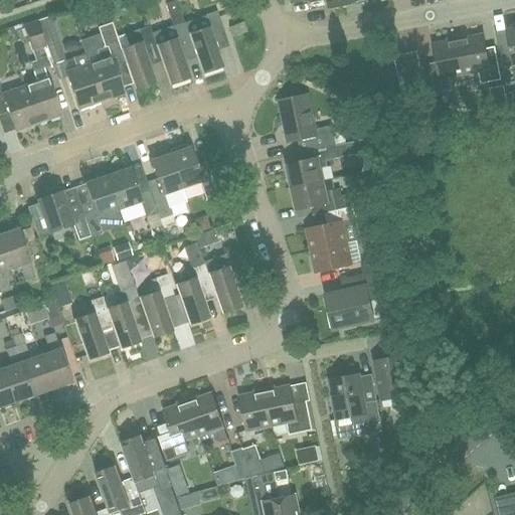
[(188,33),(184,22),(176,0),(165,4),(176,37),(188,33)]
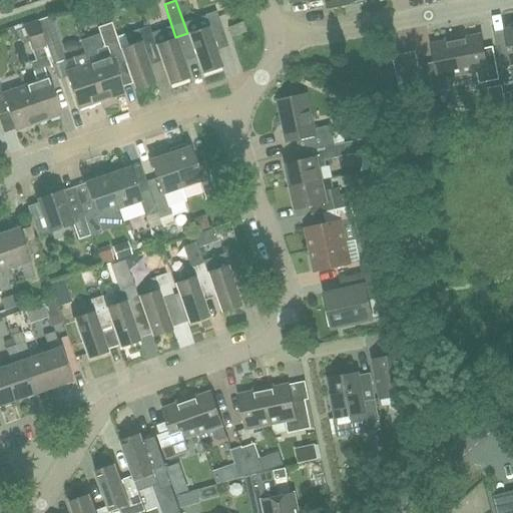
[(305,0),(305,2),(314,0),(324,0),(327,10),(367,2),(366,0),(305,0)]
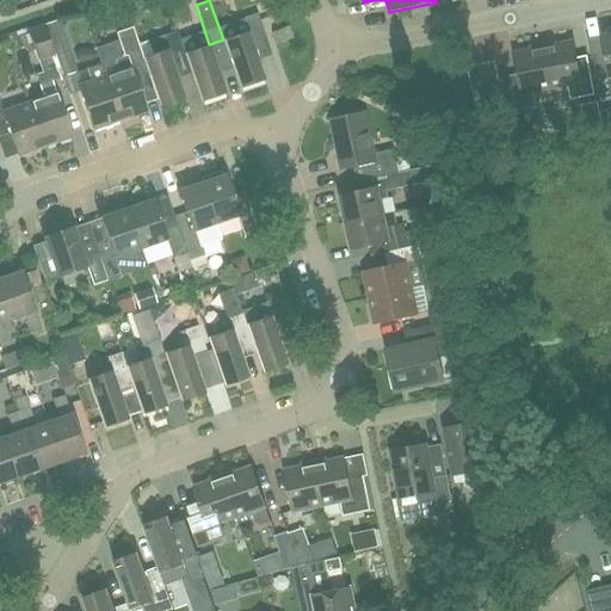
[(218,26),(223,39),(240,88),(265,79),(248,31),(261,26),(257,13),(218,26)]
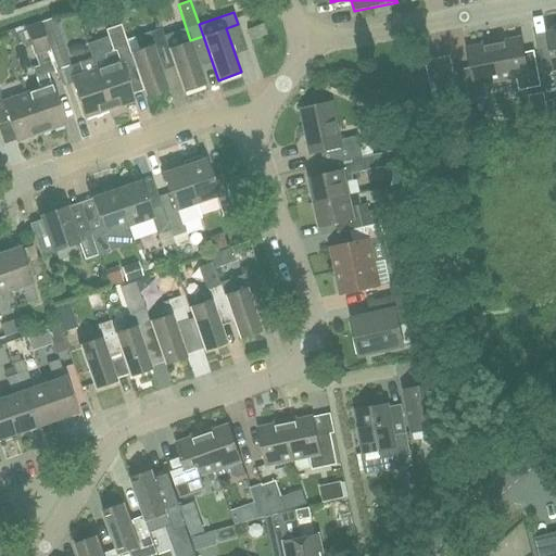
[(71,65),(54,17),(41,22),(58,70),(71,65)]
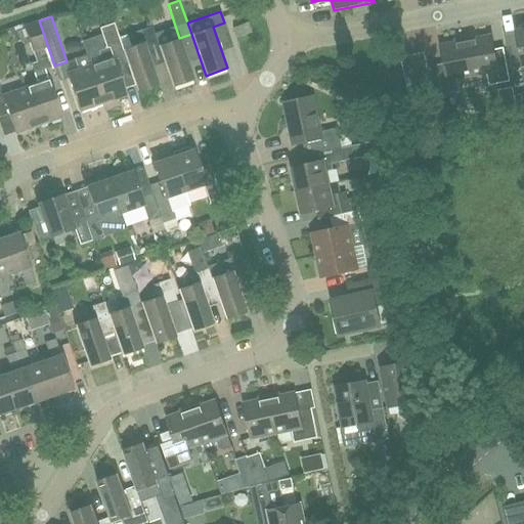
[(38,22),(25,26),(33,51),(47,46),(38,22)]
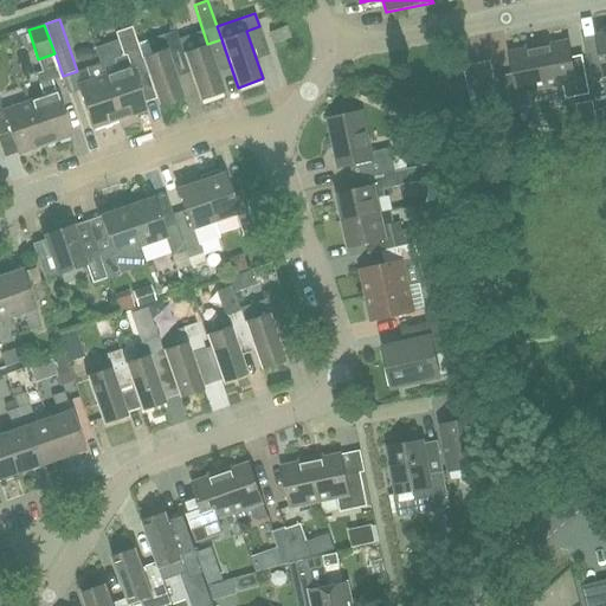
[(274,44),(290,37),(285,26),(270,32),(274,44)]
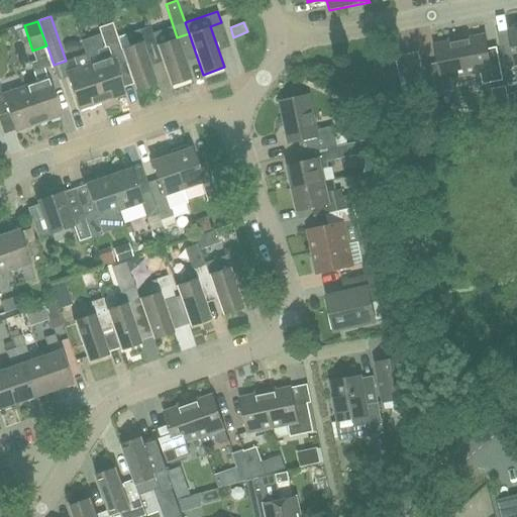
[(101,101),(124,94),(114,66),(125,62),(121,48),(112,23),(98,27),(105,47),(85,55),(101,101)]
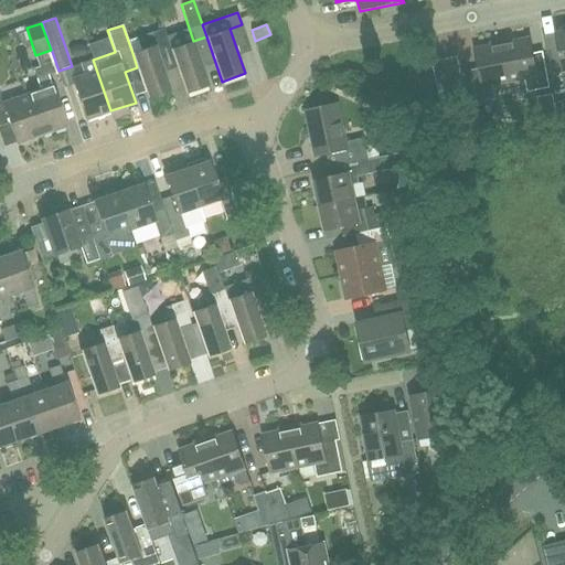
[(558,33),(556,33),(562,63),(548,66),(554,92),(564,89),(564,78),(564,72),(564,71),(564,27),(560,28),(558,30),(558,33)]
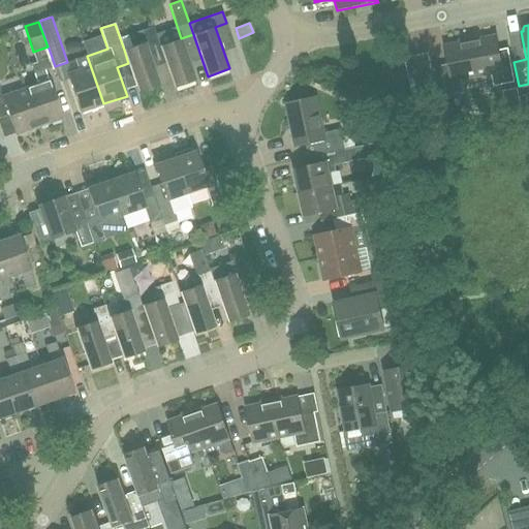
[(132,47),(124,50),(128,63),(138,92),(159,85),(145,42),(157,38),(153,27),(128,35),(132,47)]
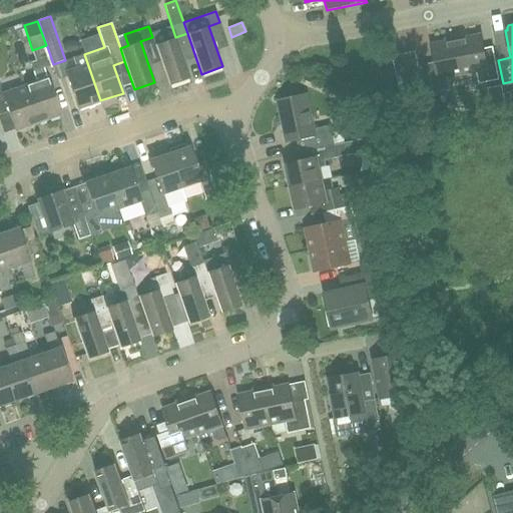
[(485,52),(481,35),(456,40),(463,75),(477,72),(479,83),(500,79),(494,50),(485,52)]
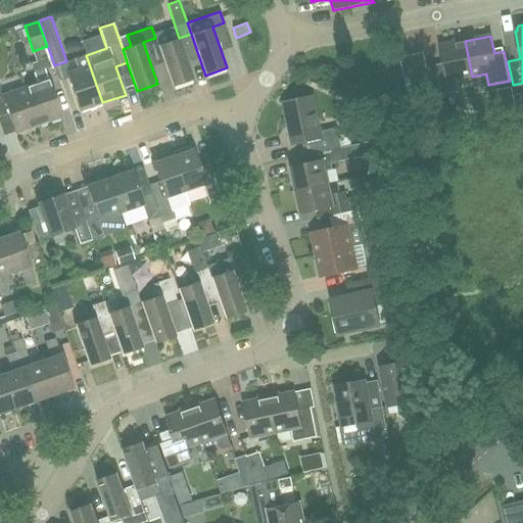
[(179,38),(175,40),(157,46),(173,87),(193,80),(179,38)]
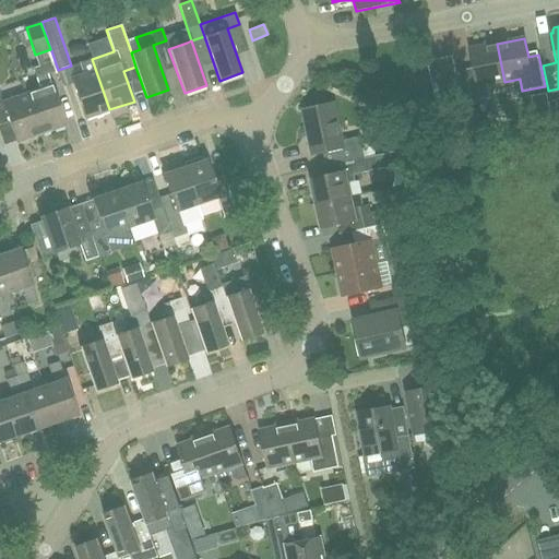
[(504,82),(497,44),(470,49),(473,69),(458,71),(464,103),(490,97),(488,85),(504,82)]
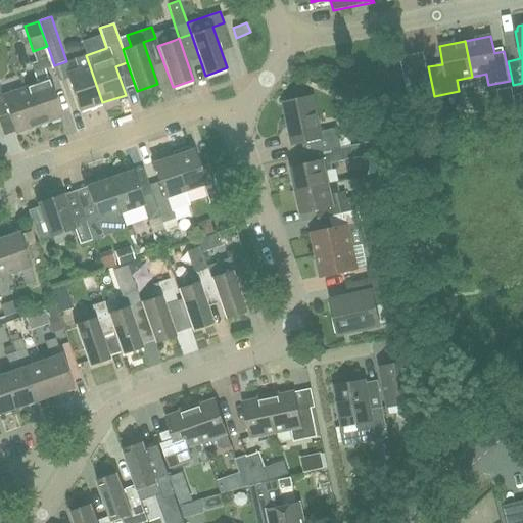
[(80,110),(102,102),(86,55),(63,62),(80,110)]
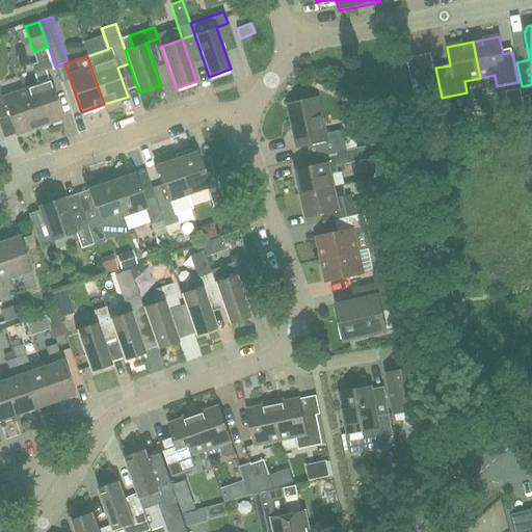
[(38,127),(62,118),(46,71),(33,75),(37,85),(26,89),(38,127)]
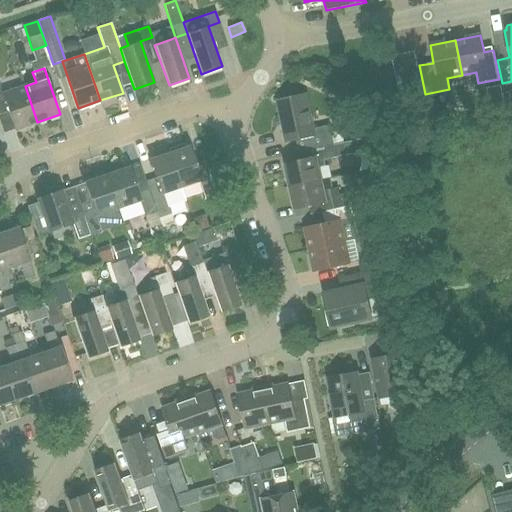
[(418,86),(415,73),(396,76),(395,76),(398,89),(415,86),(418,86)]
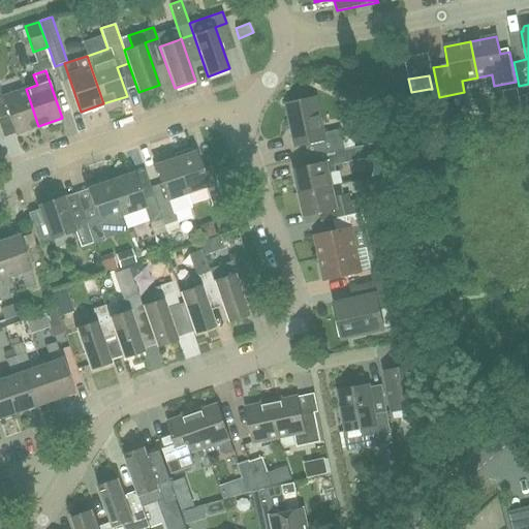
[(524,118),(518,88),(503,91),(508,121),(524,118)]
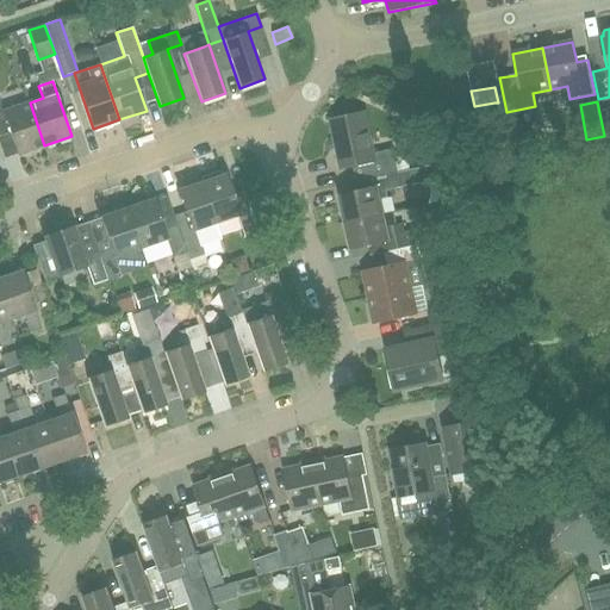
[(44,145),(30,103),(4,112),(0,103),(0,136),(10,132),(18,155),(44,145)]
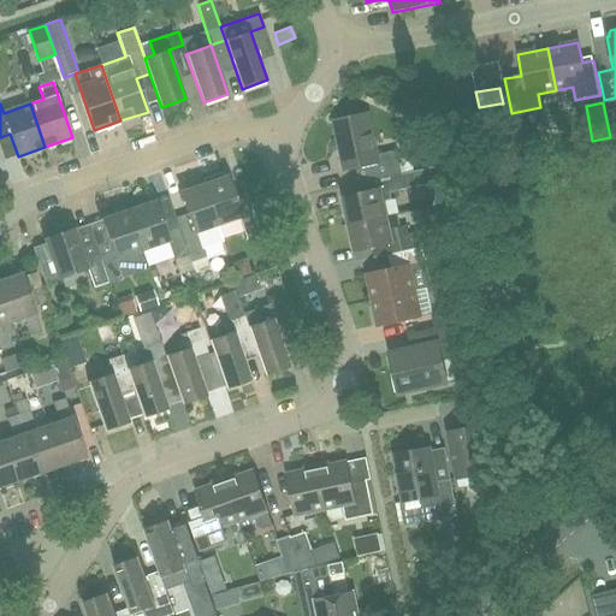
[(360,184),(367,182),(368,187),(443,171),(442,165),(414,171),(402,173),(397,152),(378,155),(368,113),(333,122),(344,171),(356,169),(360,184)]
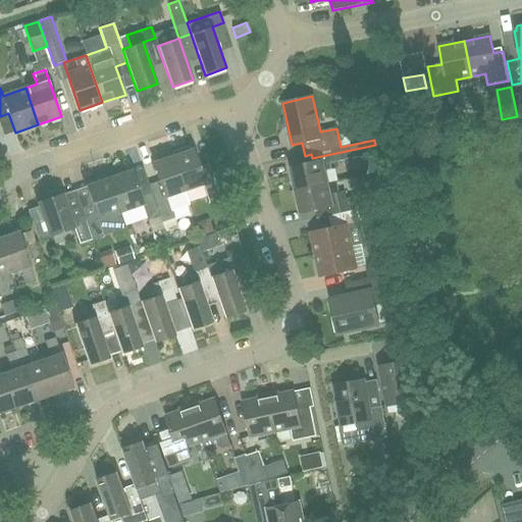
[(377,153),(375,145),(312,158),(313,163),(290,168),(295,191),(328,184),(325,171),(331,169),(330,163),(353,158),(377,153)]
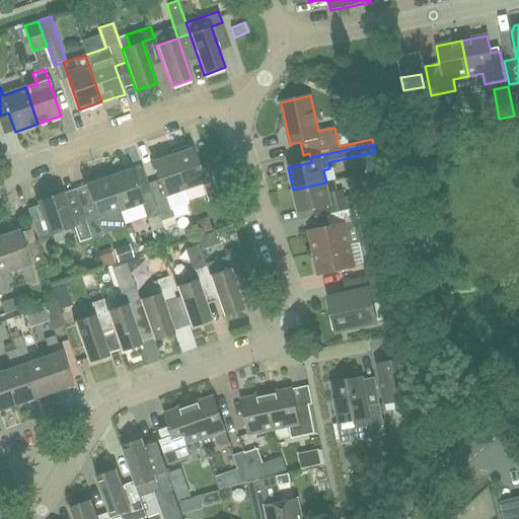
[(171,155),(183,190),(203,182),(191,149),(189,149),(188,147),(186,146),(172,151),(171,153),(172,155),(171,155)]
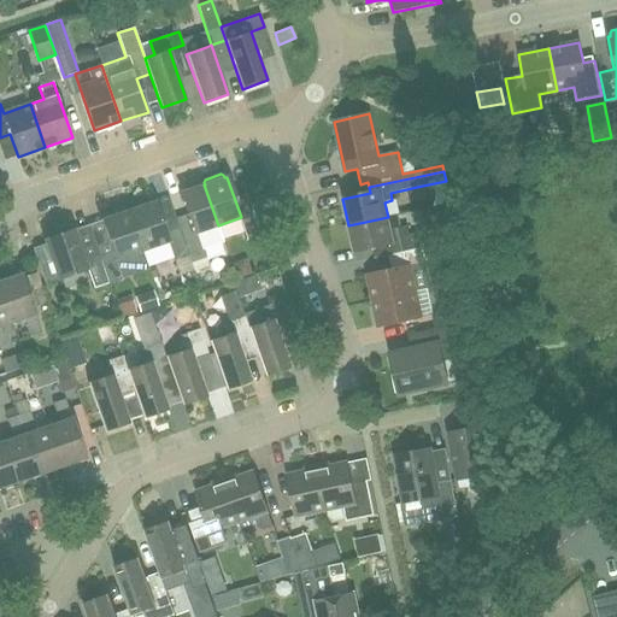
[(223,242),(218,225),(204,184),(181,193),(188,213),(195,233),(197,233),(198,238),(201,250),(223,242)]
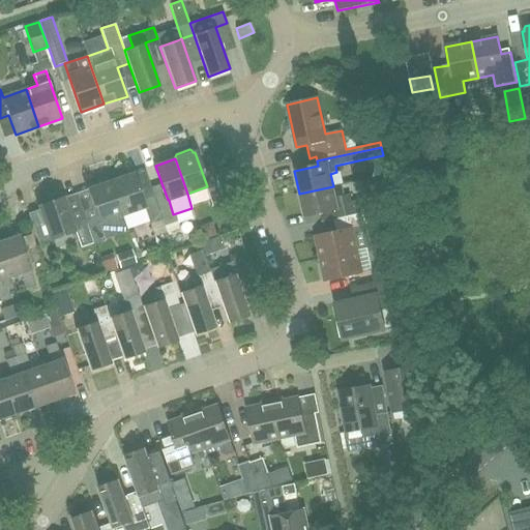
[(133,173),(110,181),(126,229),(149,222),(150,224),(162,219),(157,208),(154,197),(153,197),(142,200),(134,174),(133,173)]
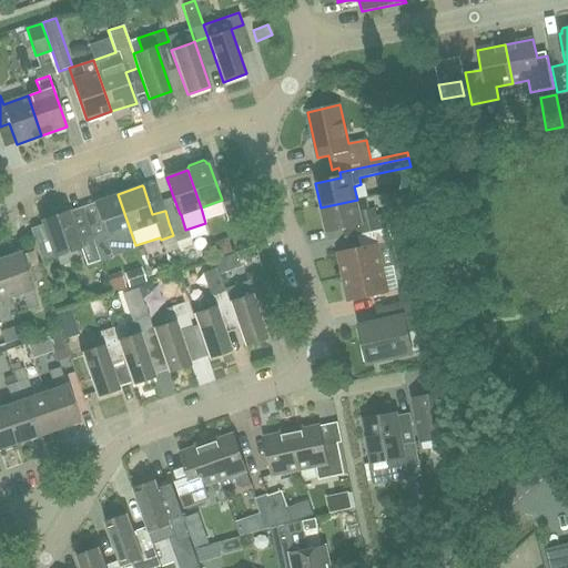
[(104,231),(91,235),(100,261),(113,256),(137,249),(135,245),(118,194),(117,194),(115,192),(112,191),(97,196),(95,199),(95,201),(94,202),(104,231)]
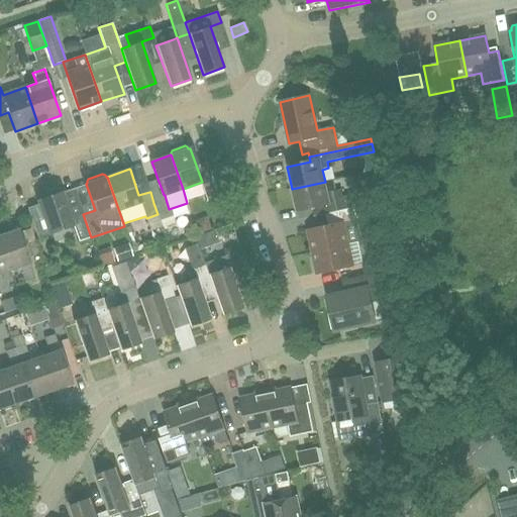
[(312,252),(347,244),(362,241),(356,220),(380,215),(377,203),(360,207),(357,194),(342,197),(341,190),(327,193),(325,182),(292,189),(297,211),(319,206),(321,215),(349,209),(352,221),(308,230),(312,252)]
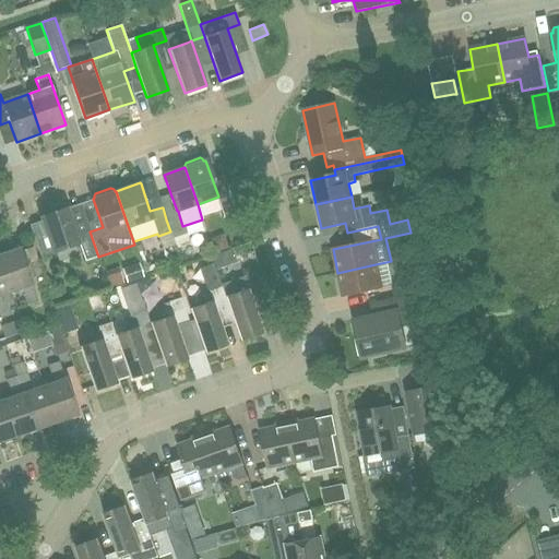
[(237,216),(232,200),(219,204),(225,219),(237,216)]
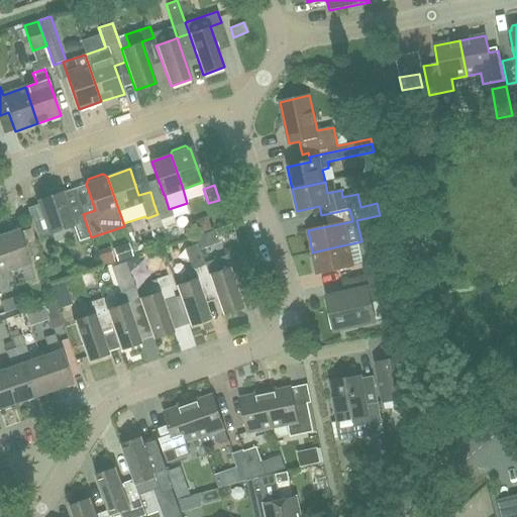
[(38,204),(27,208),(38,239),(49,235),(48,233),(73,225),(79,241),(91,237),(83,214),(83,215),(72,219),(62,192),(61,193),(59,189),(46,193),(46,197),(36,201),(38,204)]
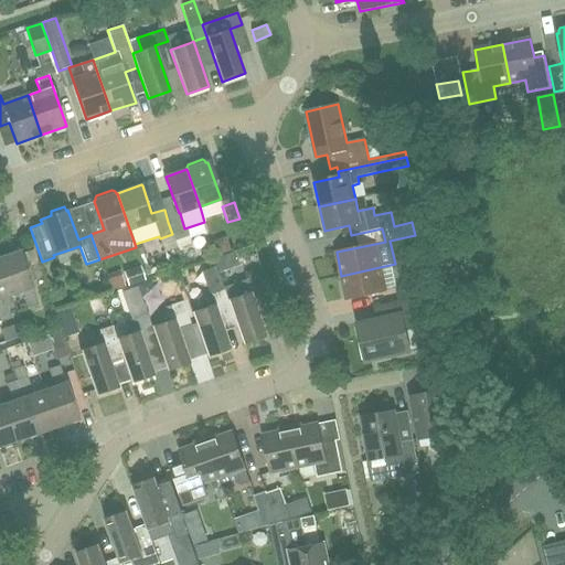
[(176,240),(187,235),(184,228),(181,217),(169,222),(176,240)]
